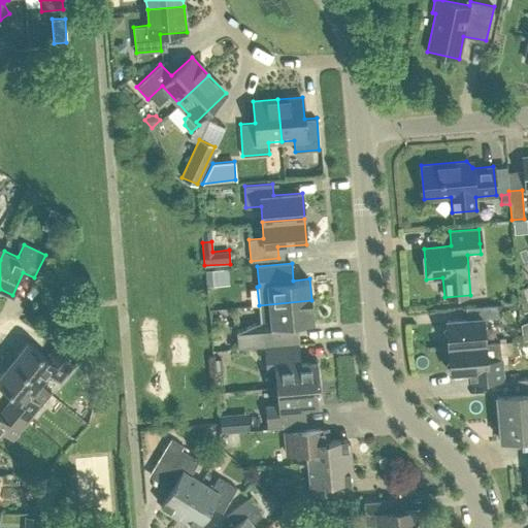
[(168,266),(169,274),(199,272),(198,265),(168,266)]
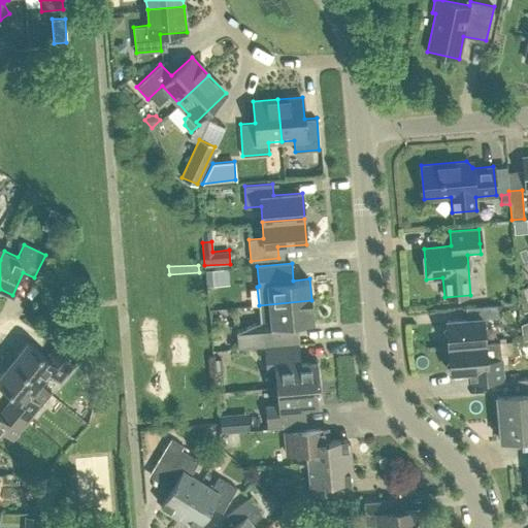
[(218,268),(205,269),(206,285),(219,284),(218,268)]
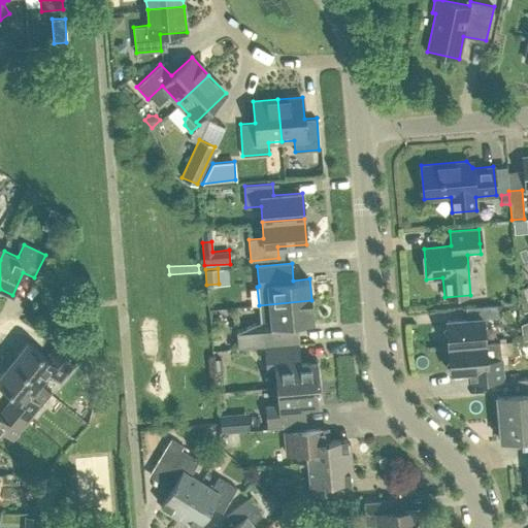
[(237,348),(264,345),(298,342),(297,324),(314,322),(311,300),(259,305),(260,322),(236,330),(237,348)]
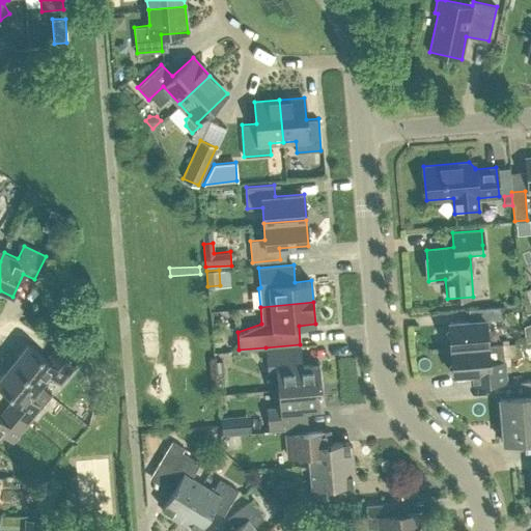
[(448,323),(450,348),(487,345),(485,319),(500,318),(500,317),(499,306),(473,308),(474,319),(468,320),(448,323)]
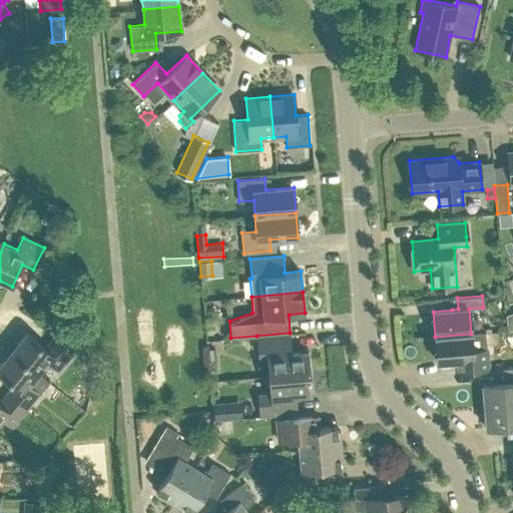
[(8,341),(4,346),(38,374),(47,362),(57,371),(71,354),(53,338),(45,347),(27,332),(18,343),(14,339),(10,343),(8,341)]
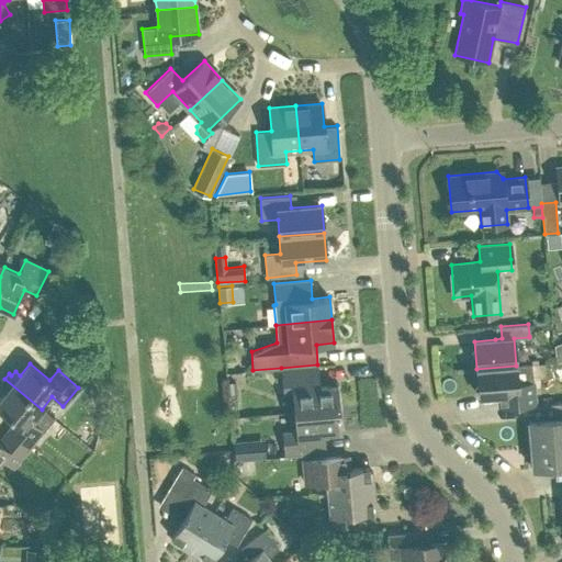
[(283,393),(292,392),(294,412),(339,407),(337,384),(319,385),(317,364),(281,368),(283,393)]
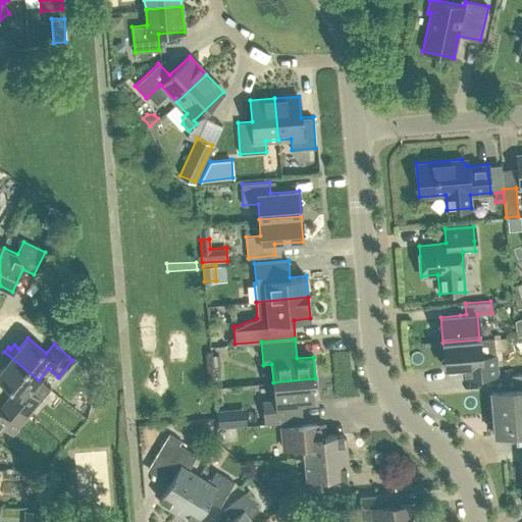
[(479,340),(442,343),(445,368),(461,366),(471,365),(472,377),(498,375),(496,354),(494,354),(492,338),(479,340)]
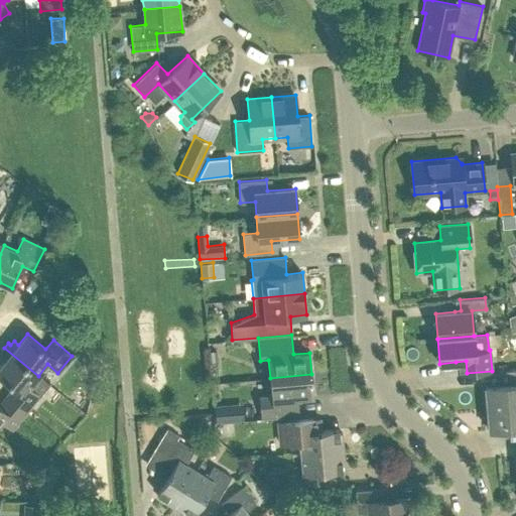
[(202,348),(226,346),(225,336),(201,338),(202,348)]
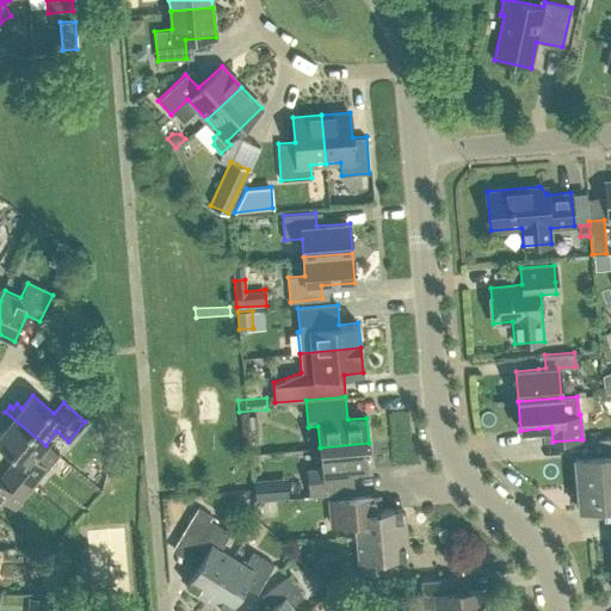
[(0,444),(17,458),(7,469),(31,488),(47,468),(35,458),(45,445),(5,412),(2,415),(5,418),(0,423),(6,427),(0,433),(0,444)]
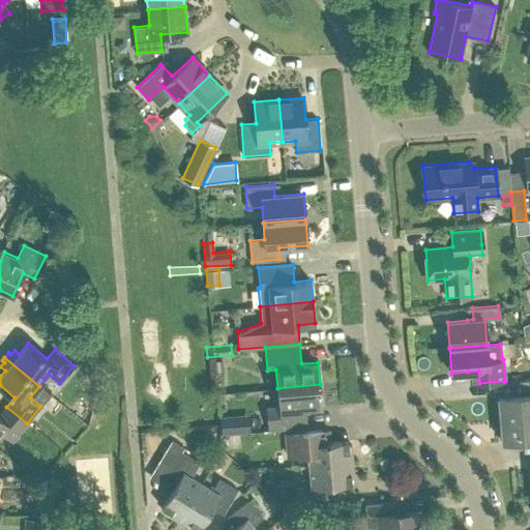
[(222,360),(213,360),(214,372),(223,371),(222,360)]
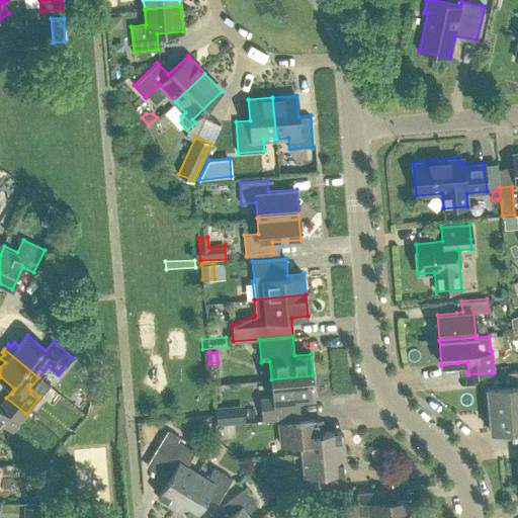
[(487,386),(489,410),(517,407),(517,370),(507,371),(508,385),(487,386)]
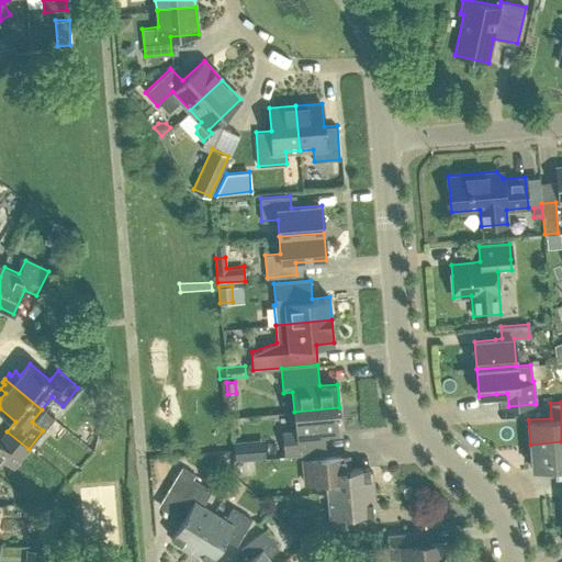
[(339,407),(294,412),(295,430),(282,431),(284,456),(325,451),(324,431),(341,430),(339,407)]
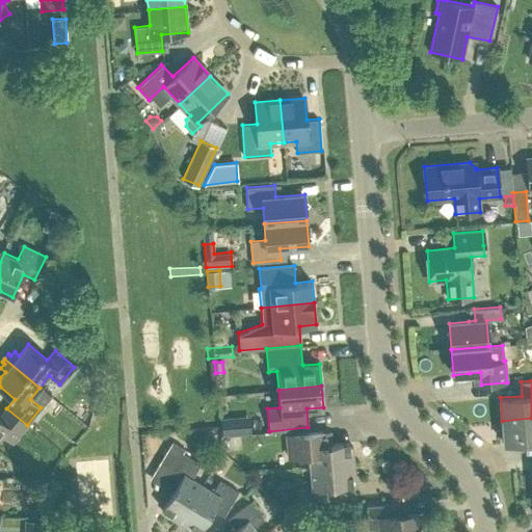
[(0,435),(2,433),(12,442),(27,425),(6,408),(0,416),(0,435)]
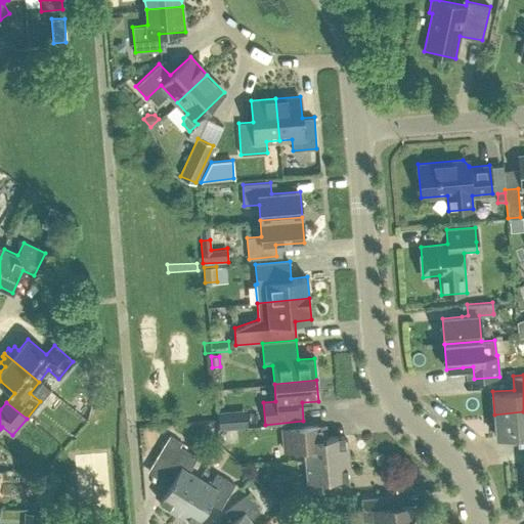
[(218,412),(219,429),(247,427),(246,410),(218,412)]
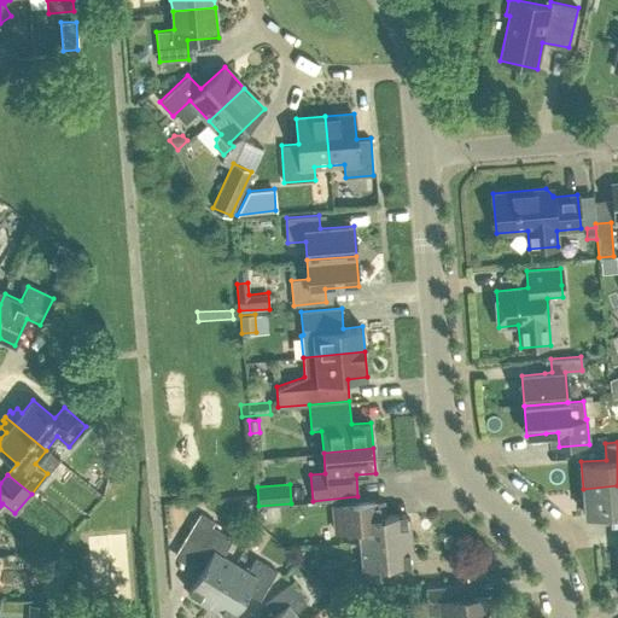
[(617,485),(583,489),(586,516),(617,512),(617,485)]
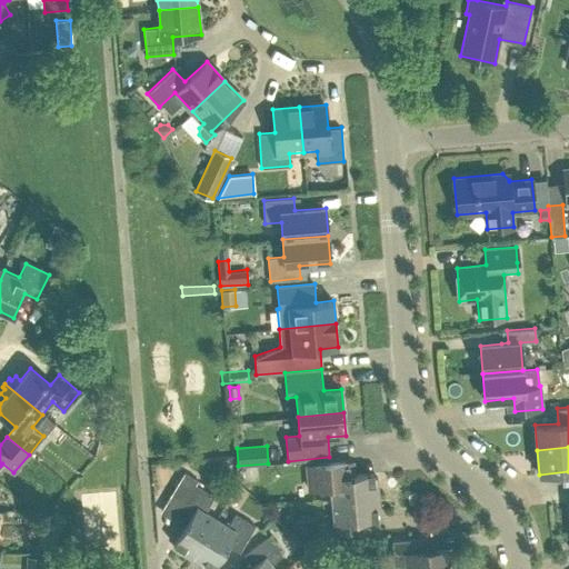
[(346,475),(345,461),(315,465),(306,465),(306,471),(308,488),(330,487),(331,499),(378,495),(377,476),(373,476),(373,472),(355,473),(346,475)]
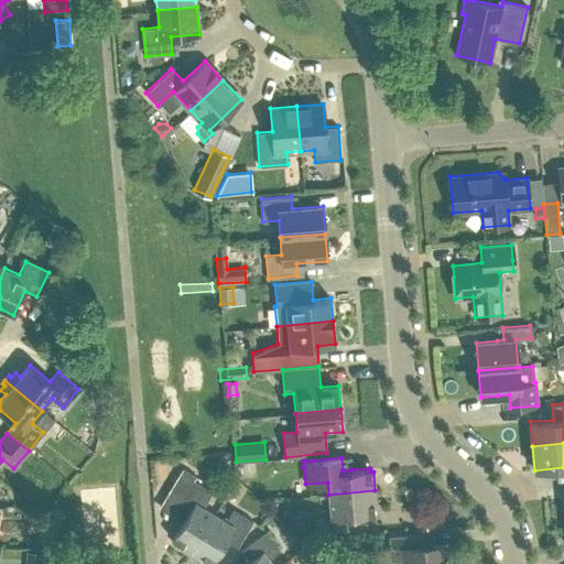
[(175,541),(174,543),(191,553),(214,513),(203,507),(213,491),(193,479),(195,476),(182,468),(163,498),(176,506),(175,509),(186,516),(172,539),(175,541)]
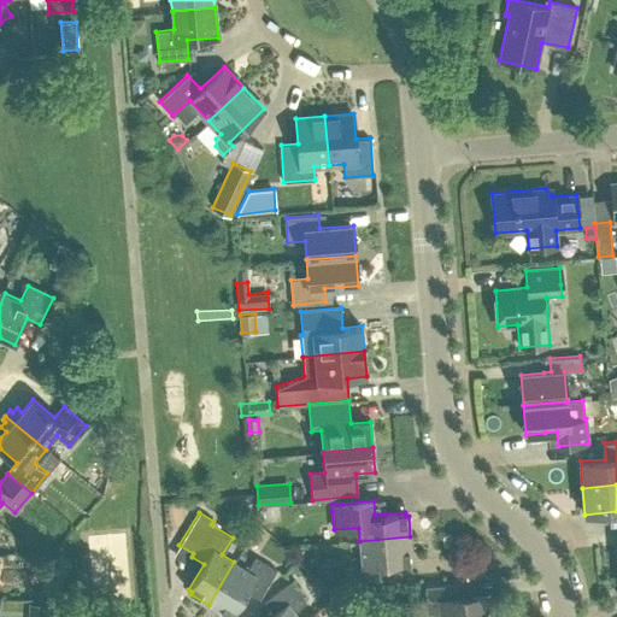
[(410,536),(359,541),(362,566),(346,568),(347,582),(381,580),(380,565),(410,563),(409,558),(412,558),(410,536)]
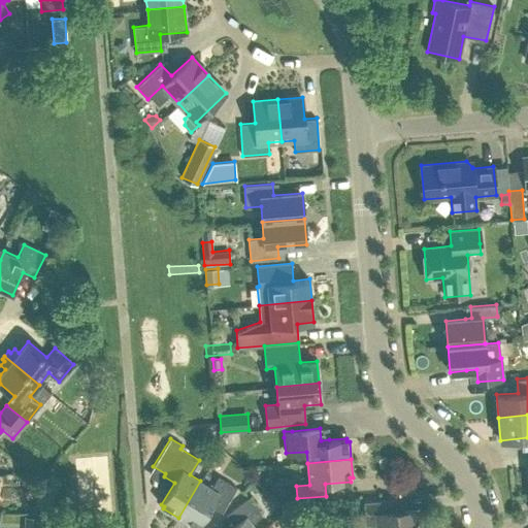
[(200,481),(178,518),(193,527),(195,525),(198,527),(211,505),(222,512),(236,487),(218,476),(211,487),(200,481)]
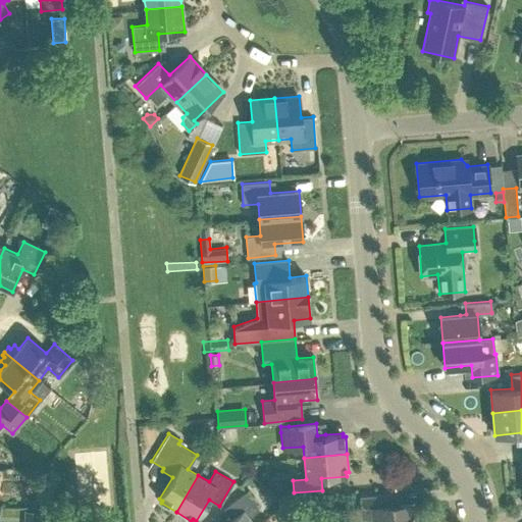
[(253,521),(249,517),(259,509),(246,491),(223,509),(231,519),(226,521),(253,521)]
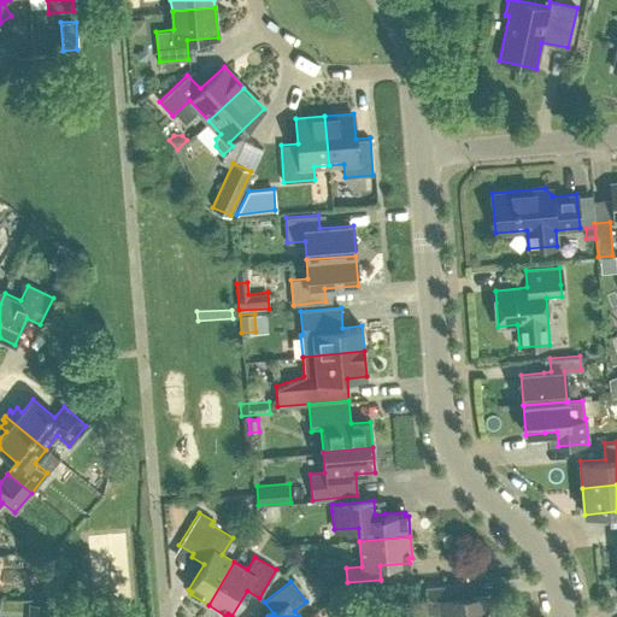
[(440,613),(440,616),(489,616),(488,595),(462,597),(460,582),(424,586),(427,615),(440,613)]
